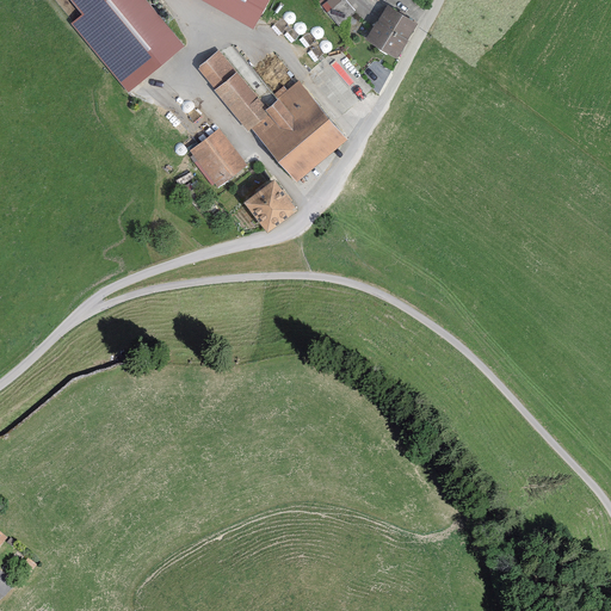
[(69,24),(125,91),(180,45),(142,0),(68,0),(81,14),(69,24)]
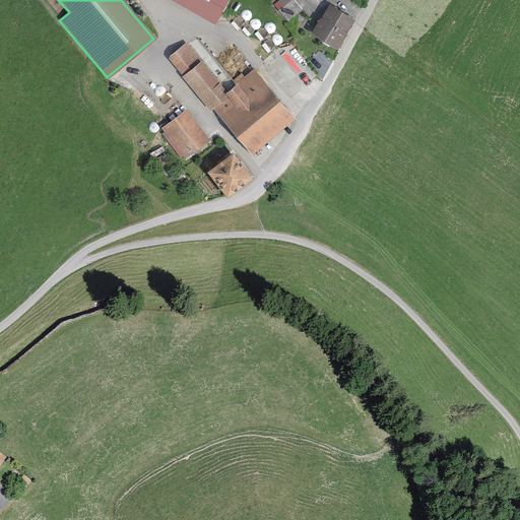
[(171,0),(212,23),(225,0),(171,0)]
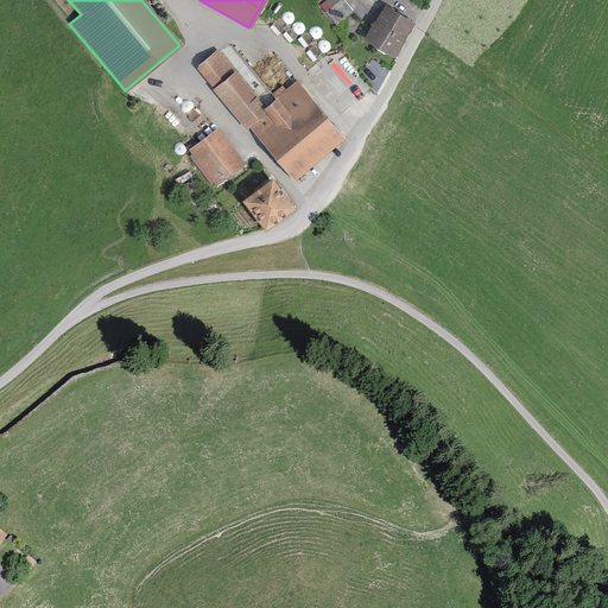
[(344,0),(323,0),(321,2),(337,23),(353,11),(344,0)]
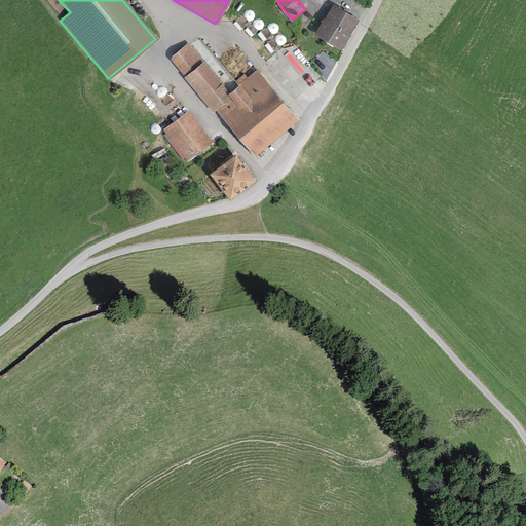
[(313,34),(339,49),(357,21),(331,5),(313,34)]
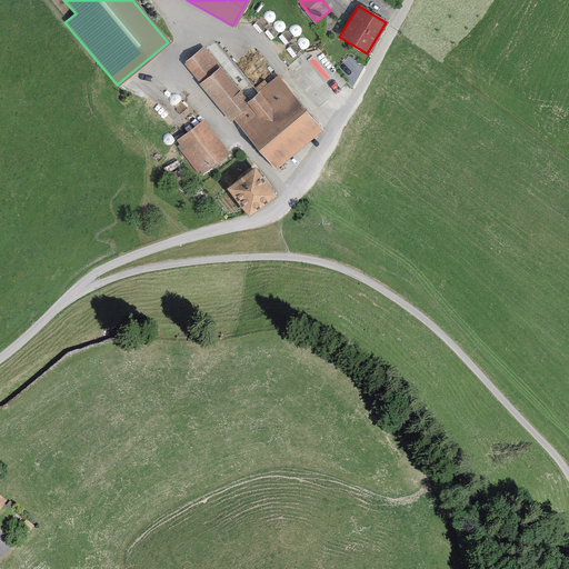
[(218,66),(202,48),(187,65),(200,80),(218,66)]
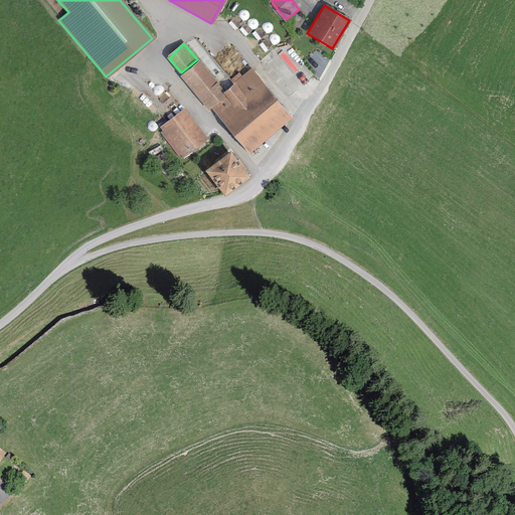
[(223,92),(197,59),(181,72),(208,105),(223,92)]
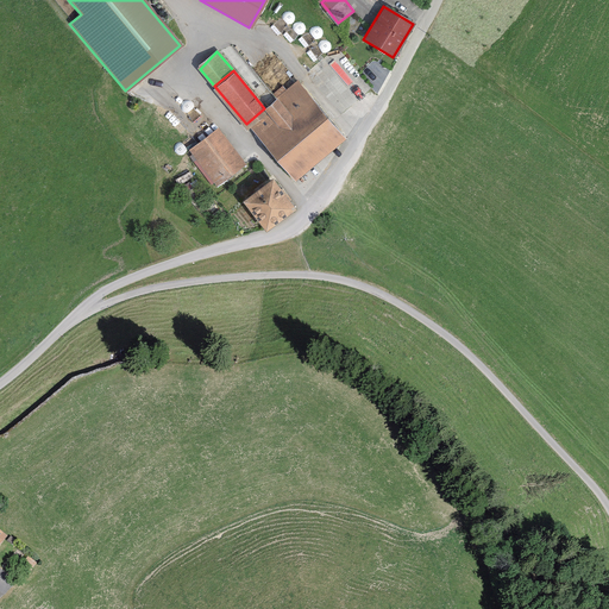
[(246,124),(294,180),(344,138),(296,82),(264,108),(246,124)]
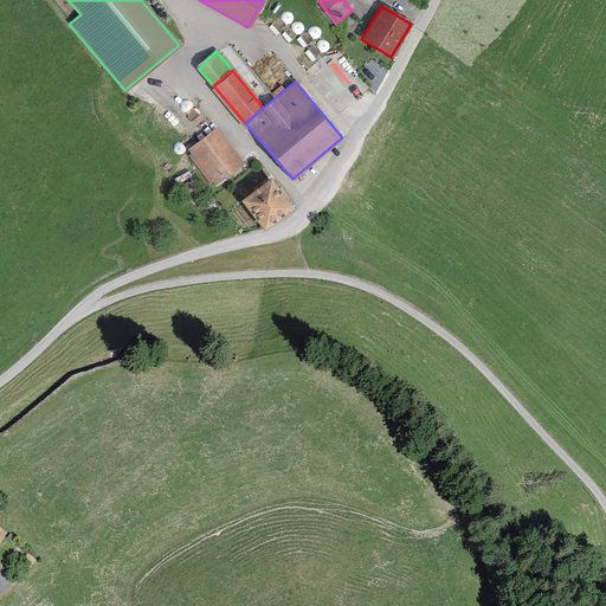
[(185,152),(212,187),(242,163),(213,129),(185,152)]
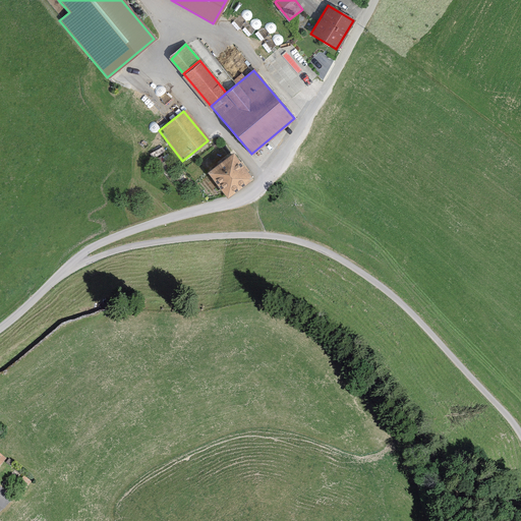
[(206,171),(224,195),(248,177),(230,153),(206,171)]
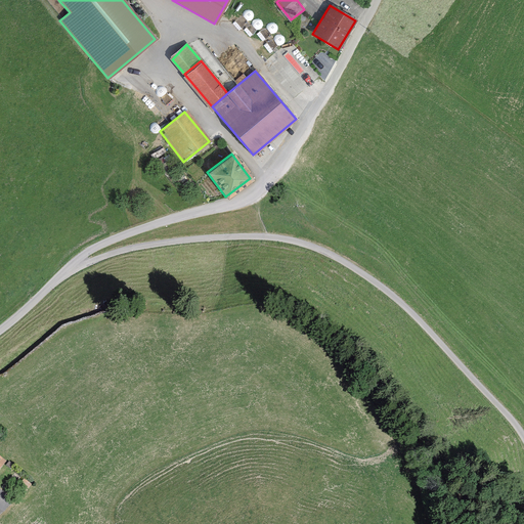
[(32,485),(26,479),(19,486),(26,491),(32,485)]
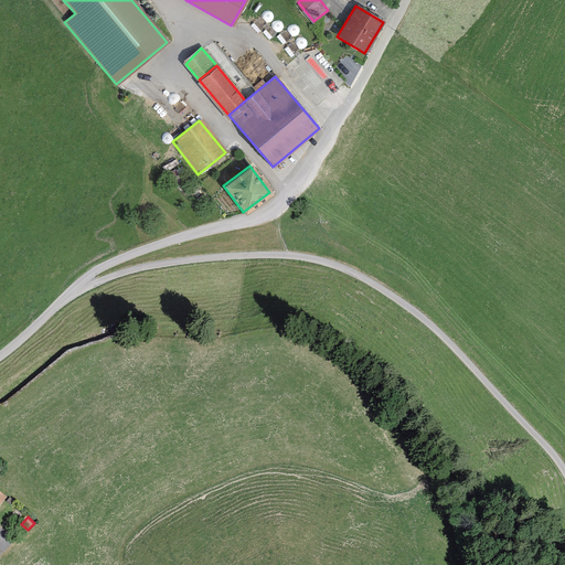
All buildings are outlined.
